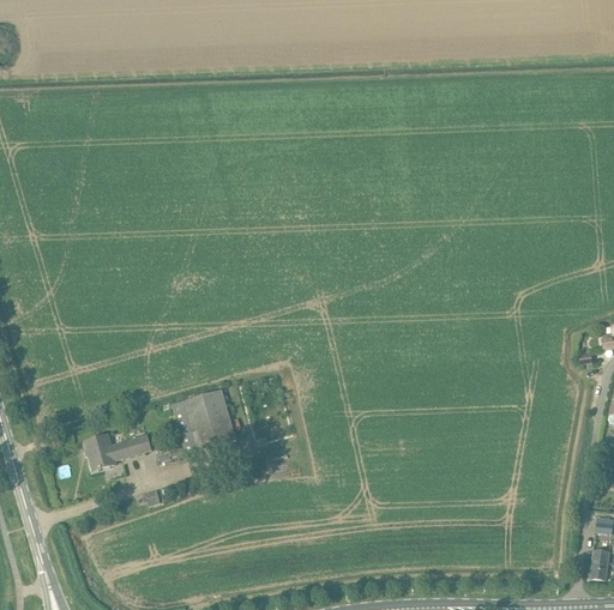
[(603,339),(602,339),(603,349),(613,346),(613,324),(609,326),(611,332),(602,333),(603,339)]
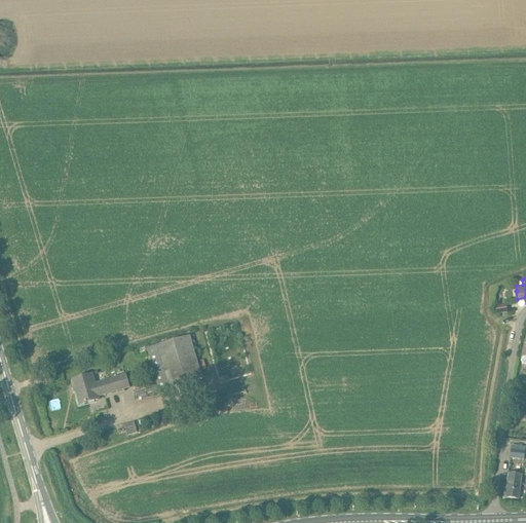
[(495,304),(496,311),(506,309),(505,302),(495,304)]
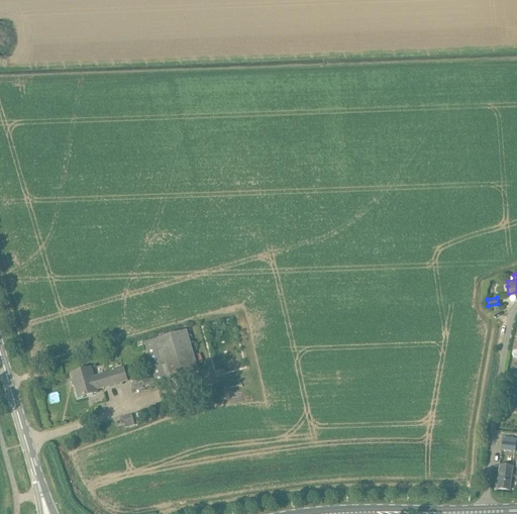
[(188,374),(199,370),(187,328),(144,340),(157,383),(188,374)]
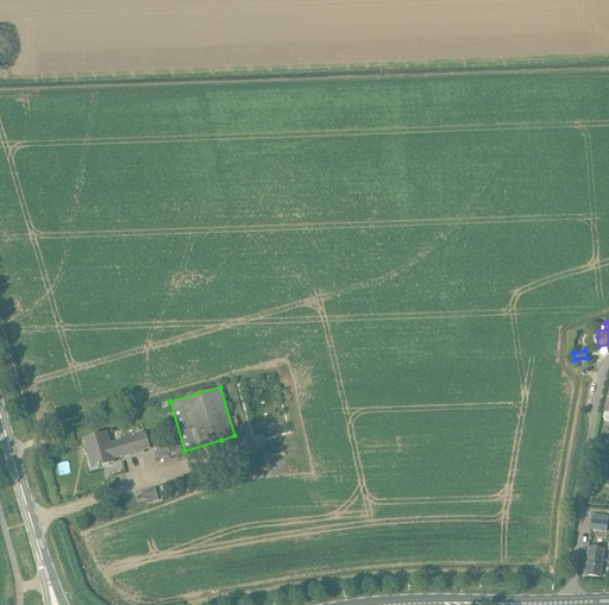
[(108,432),(95,435),(83,438),(92,466),(117,459),(115,457),(150,447),(145,430),(111,440),(108,432)]
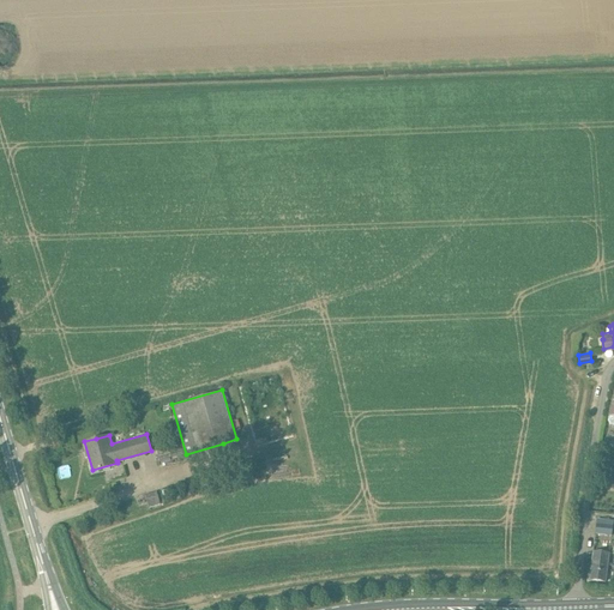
[(145,493),(150,506),(160,502),(156,489),(145,493)]
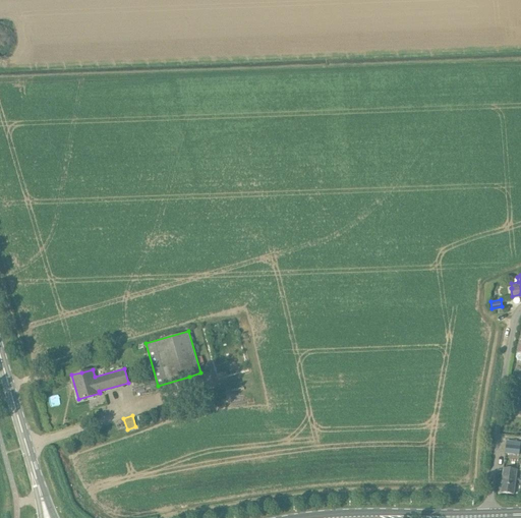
[(507,439),(506,451),(519,453),(520,441),(507,439)]
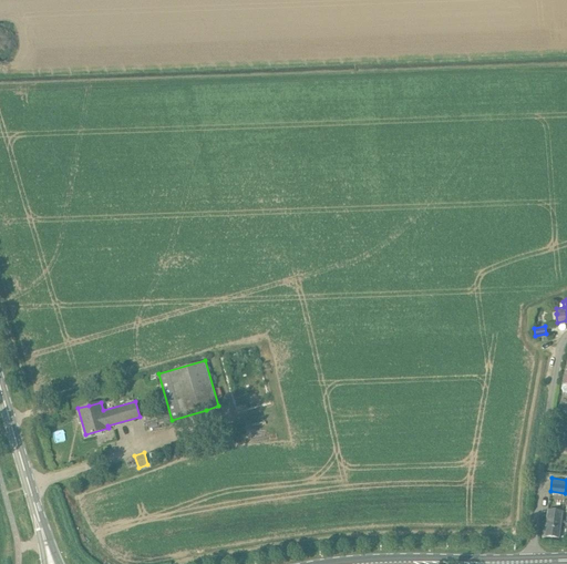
[(562,510),(547,508),(545,534),(559,535),(562,510)]
